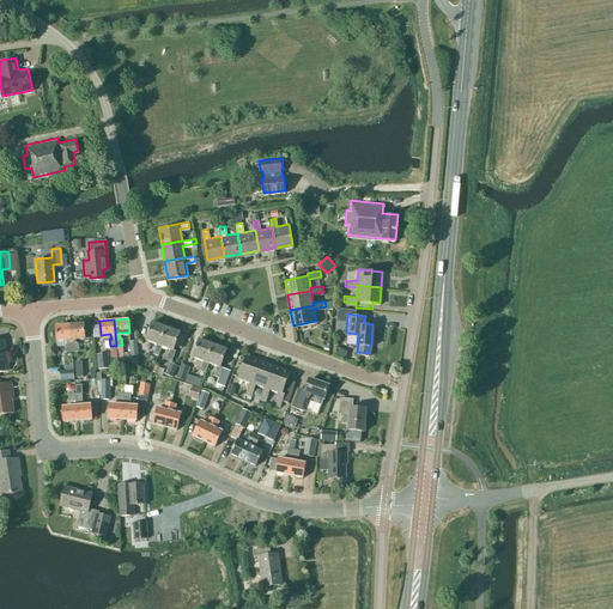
[(152,352),(158,353),(162,343),(159,343),(165,324),(152,320),(145,338),(156,342),(152,352)]
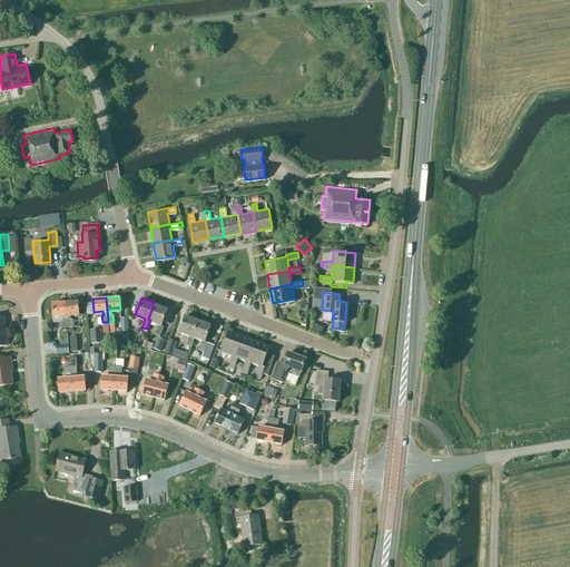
[(78,300),(65,301),(67,325),(72,324),(71,318),(70,318),(69,314),(78,313),(78,300)]
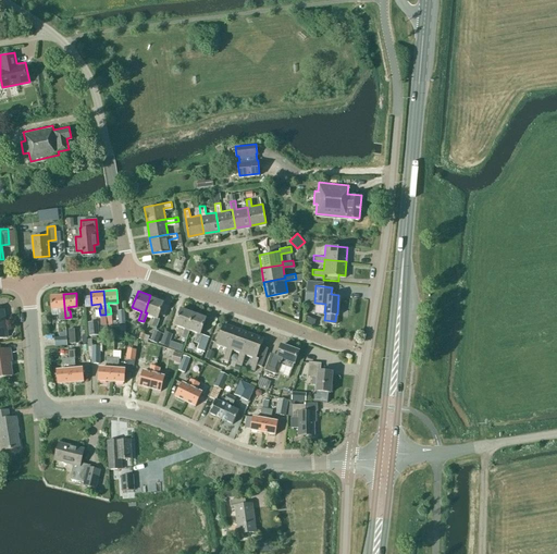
[(60,318),(65,318),(63,294),(50,295),(51,308),(60,307),(61,311),(59,311),(60,318)]
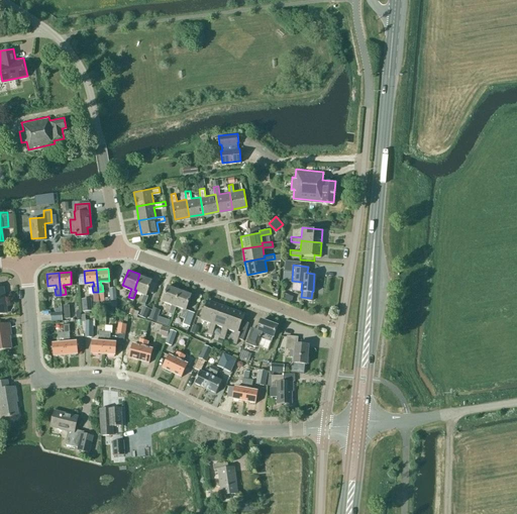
[(146,293),(151,279),(139,274),(134,290),(136,290),(143,293),(140,301),(144,302),(147,294),(146,293)]
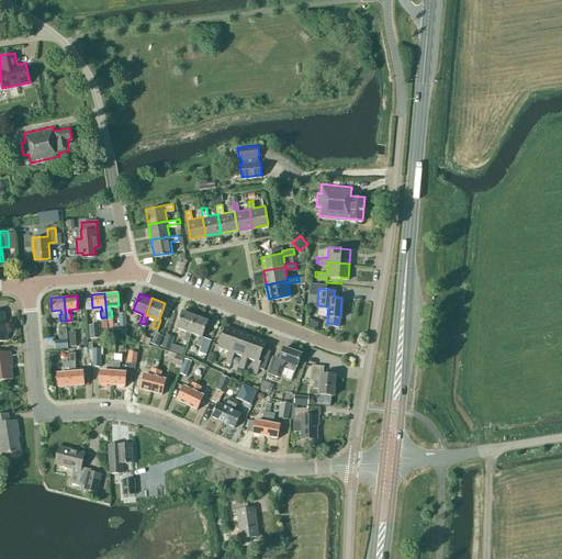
[(191,333),(188,332),(194,314),(182,309),(176,327),(186,331),(182,339),(188,342),(191,333)]
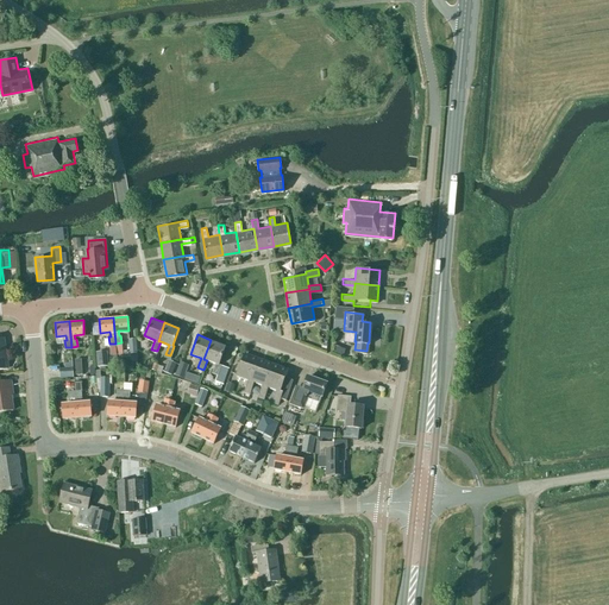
[(211,340),(203,359),(207,360),(215,363),(212,371),(217,373),(215,379),(223,382),(228,365),(219,363),(225,345),(211,340)]
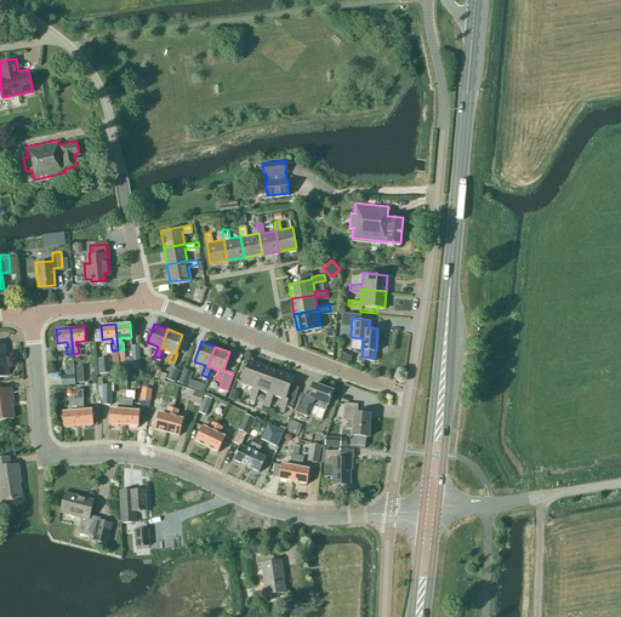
[(109,355),(98,356),(100,371),(110,370),(109,355)]
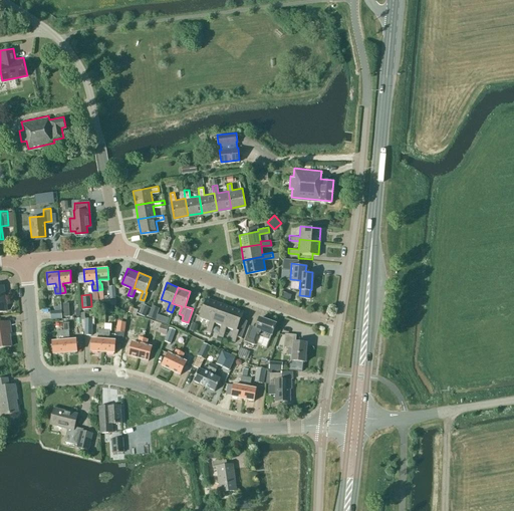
[(206,328),(211,330),(214,321),(212,320),(218,301),(206,297),(200,315),(210,319),(206,328)]
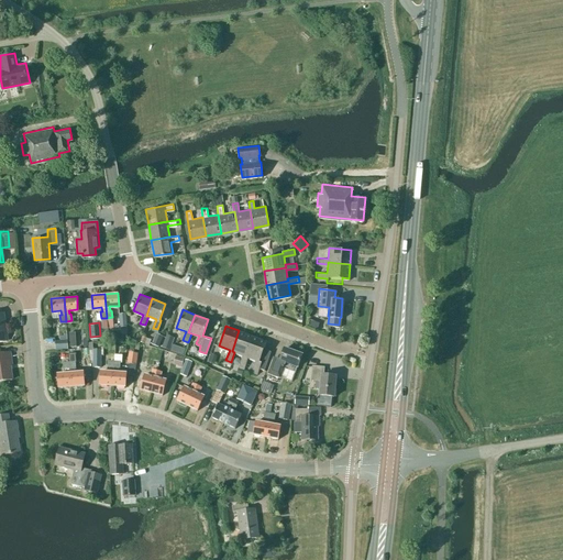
[(245,355),(252,335),(239,330),(232,351),(234,352),(243,354),(239,365),(244,368),(247,357),(245,355)]
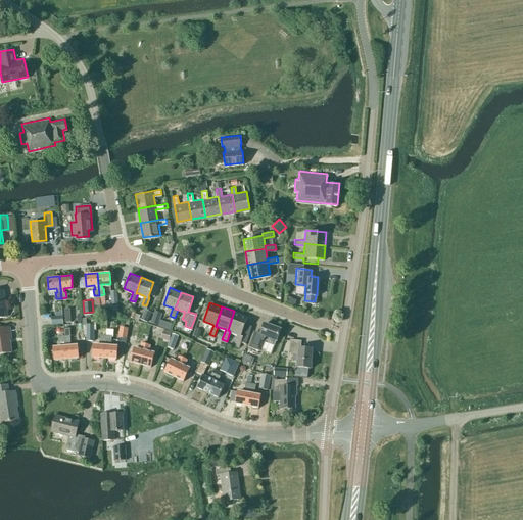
[(129,316),(131,310),(125,308),(123,314),(129,316)]
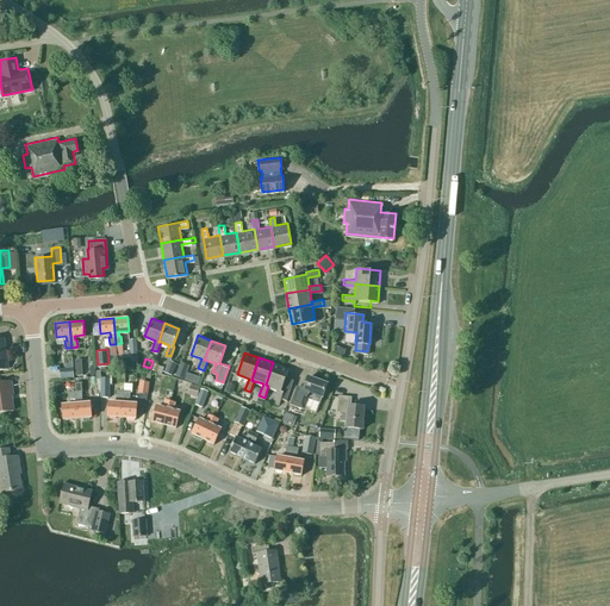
[(165,370),(173,373),(178,362),(168,358),(165,370)]
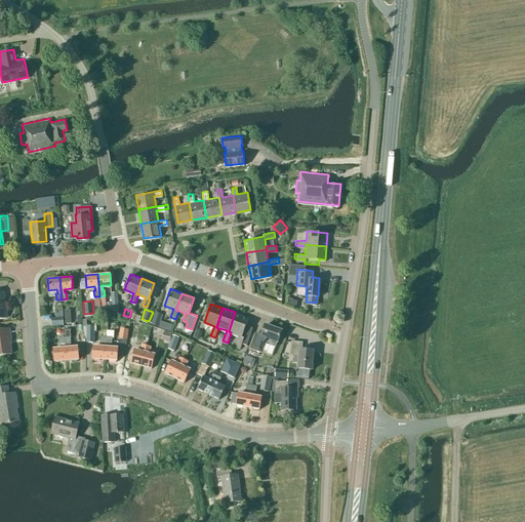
[(151,320),(159,323),(162,314),(154,311),(151,320)]
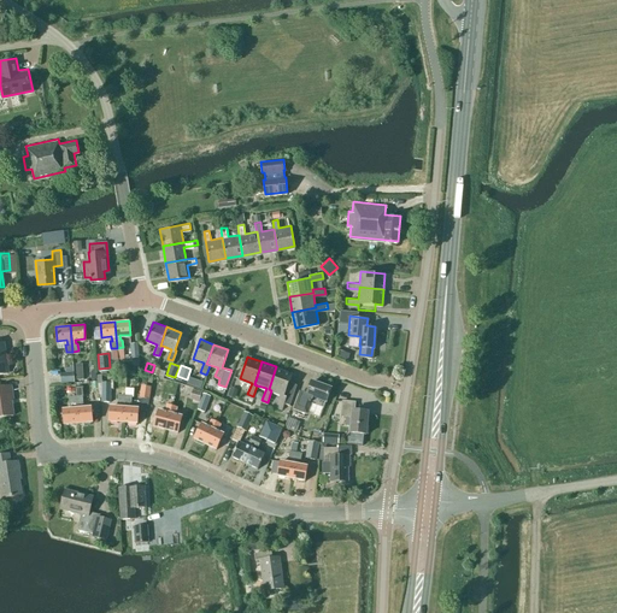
[(288,379),(292,372),(276,366),(269,389),(271,390),(281,394),(276,405),(282,407),(283,401),(289,404),(297,383),(288,379)]
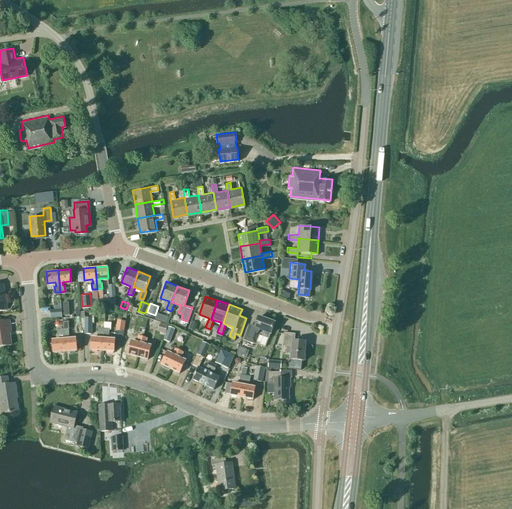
[(50,316),(62,315),(61,306),(50,307),(50,316)]
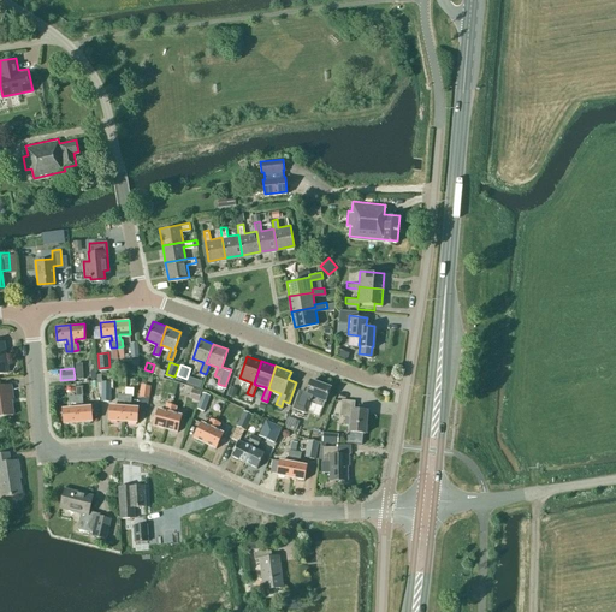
[(125,386),(136,386),(137,374),(126,374),(125,386)]
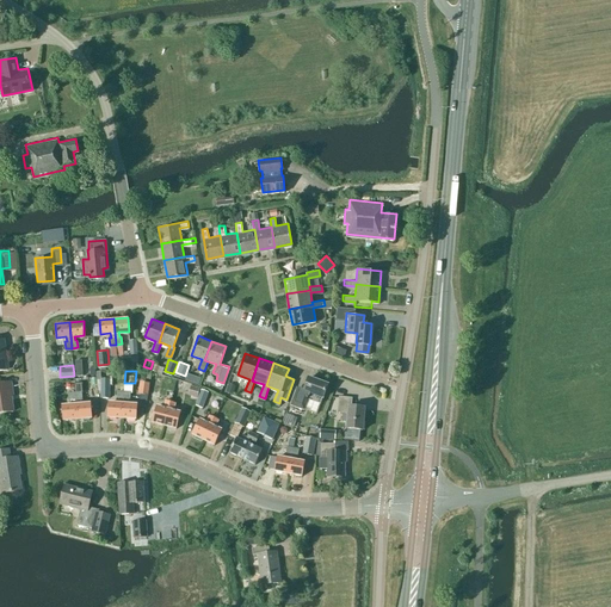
[(322,395),(327,383),(308,376),(303,389),(303,391),(296,389),(290,402),(303,407),(307,396),(320,401),(322,395)]
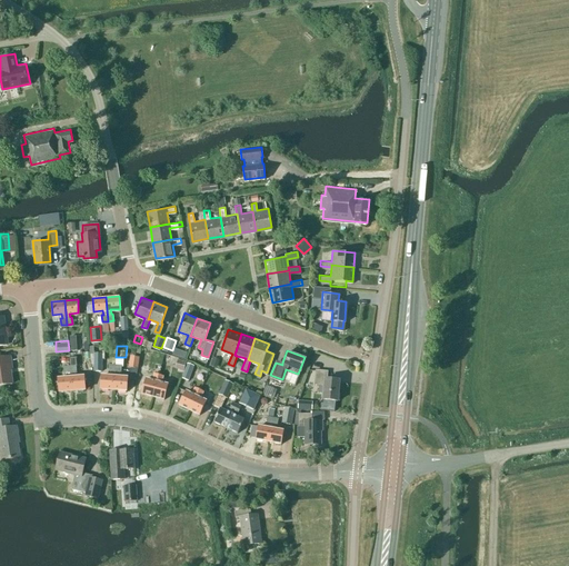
[(12,366),(10,354),(0,355),(0,353),(0,383),(12,381),(10,366),(12,366)]
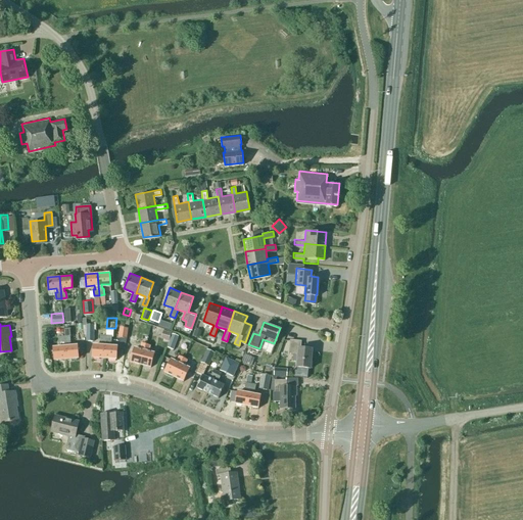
[(77,324),(77,339),(85,339),(85,324),(77,324)]
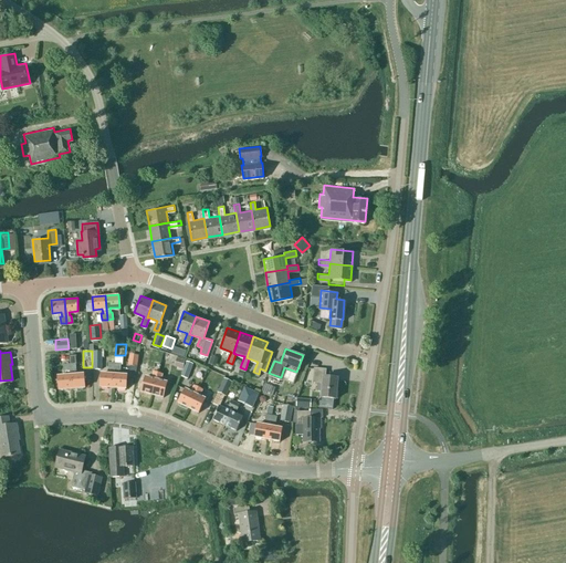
[(127,363),(137,364),(138,353),(129,352),(127,363)]
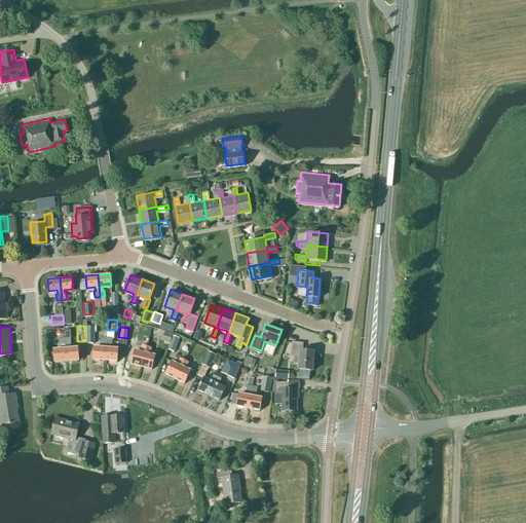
[(69,328),(65,328),(65,336),(67,359),(78,358),(77,345),(69,346),(69,342),(70,342),(69,328)]
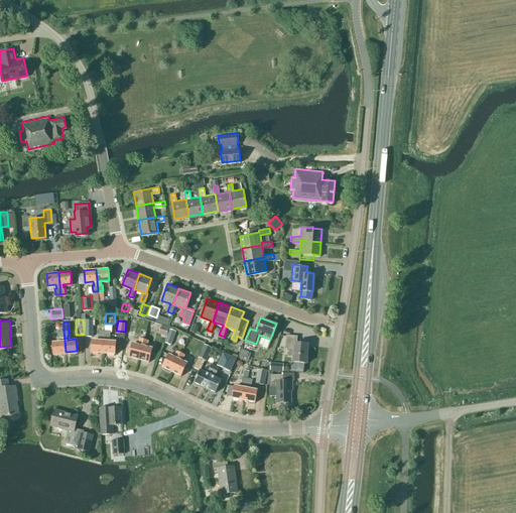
[(199,324),(192,322),(190,329),(197,331),(199,324)]
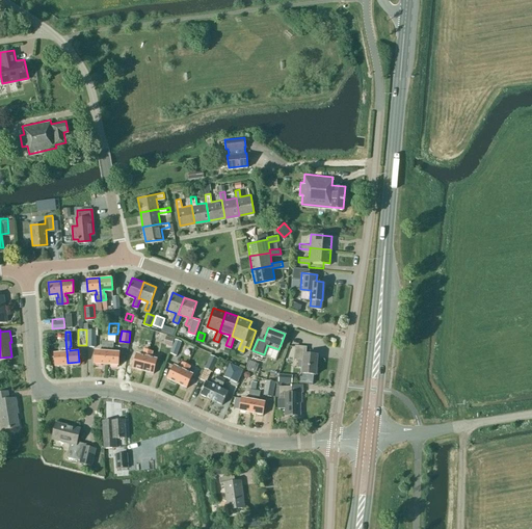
[(161,343),(170,346),(174,337),(164,334),(161,343)]
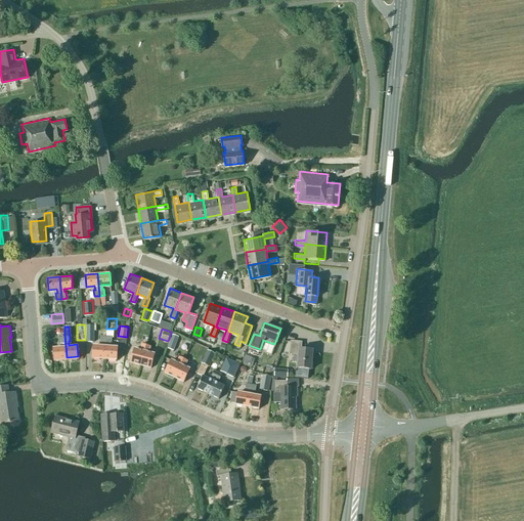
[(179,335),(172,332),(167,346),(174,348),(179,335)]
